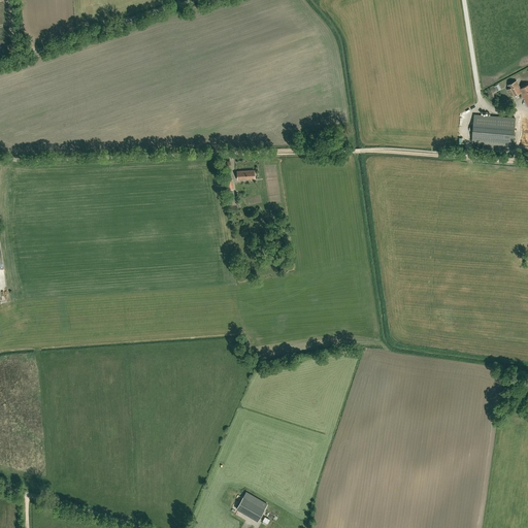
[(524,91),(522,88),(520,89),(516,80),(508,85),(509,88),(507,89),(510,95),(513,94),(514,96),(521,92),(524,91)]
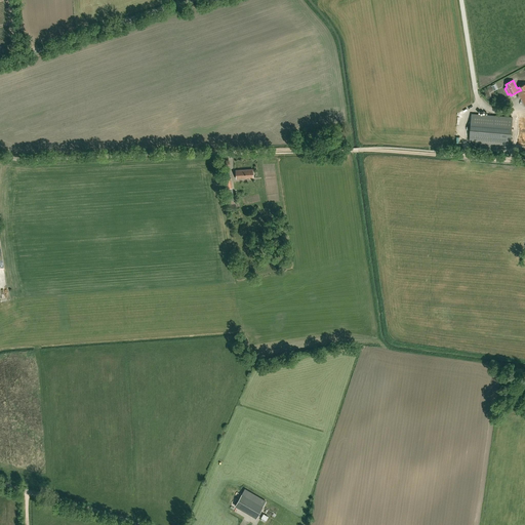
[(511,145),(512,130),(513,117),(472,114),(471,127),(470,142),(511,145)]
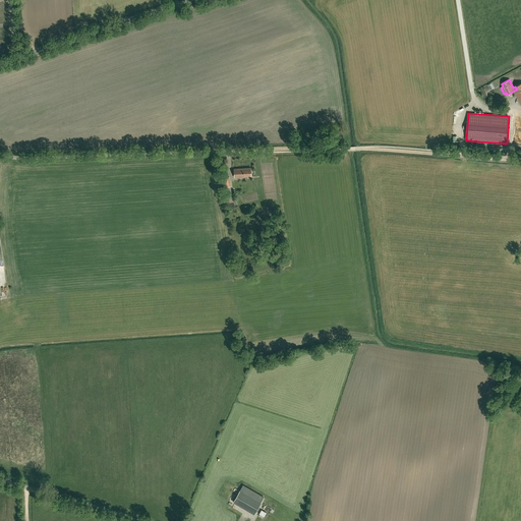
[(234,177),(251,176),(250,167),(234,169),(234,177)]
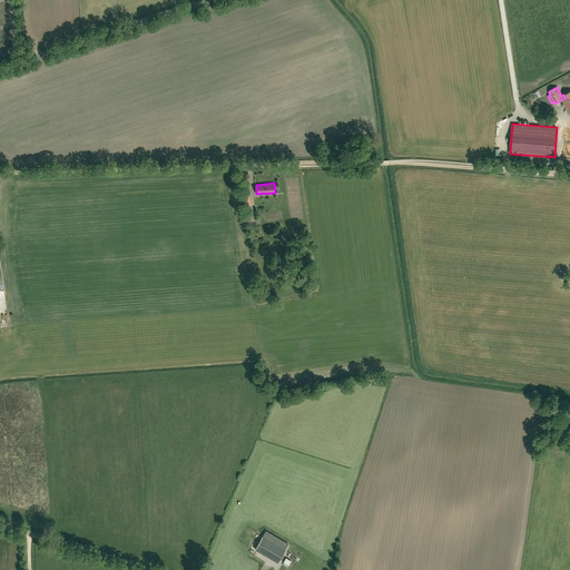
[(288,544),(265,531),(255,549),(278,562),(288,544)]
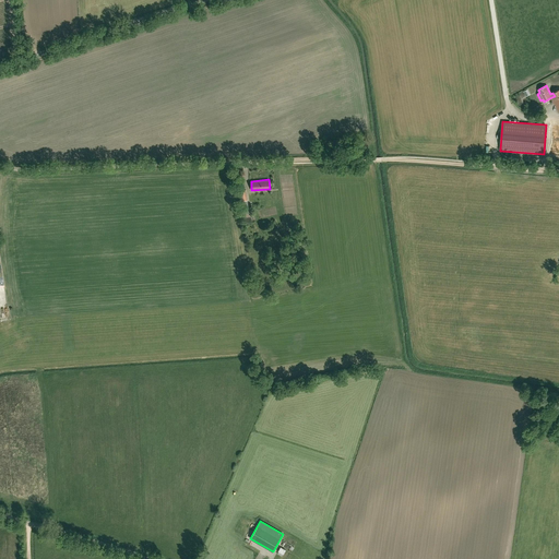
[(309,545),(308,548),(311,550),(310,554),(316,556),(318,548),(309,545)]
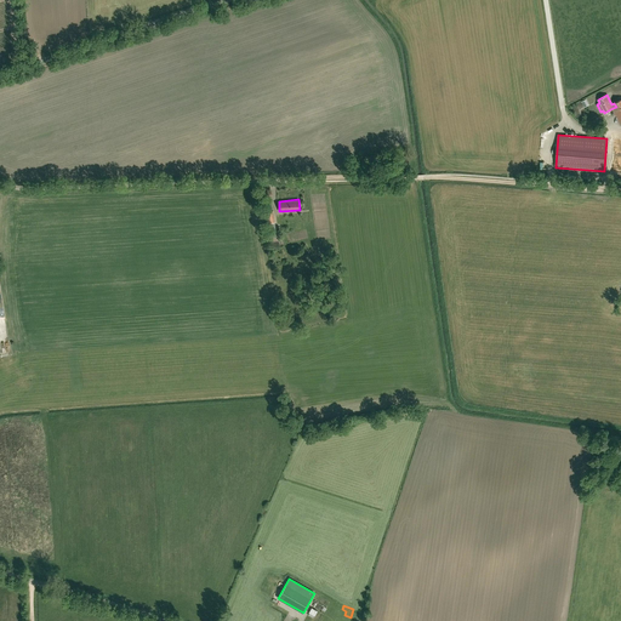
[(349,620),(328,610),(322,620),(349,620)]
